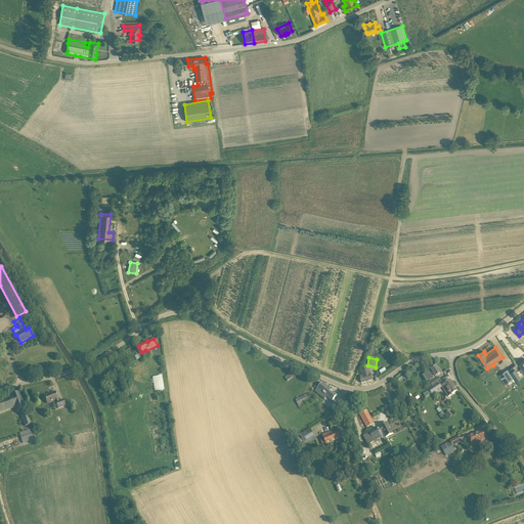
[(428,373),(429,376),(432,380),(441,374),(436,366),(431,370),(428,373)]
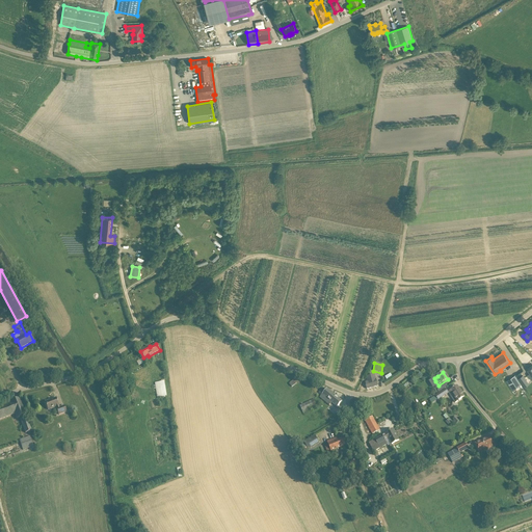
[(367,381),(365,381),(367,390),(378,386),(375,378),(374,374),(366,377),(367,381)]
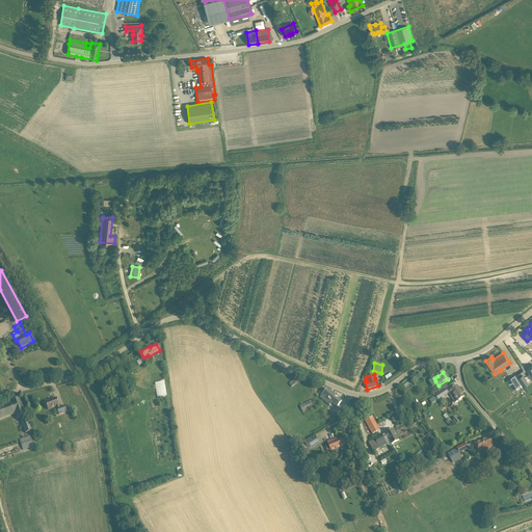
[(515,375),(507,380),(512,390),(521,384),(515,375)]
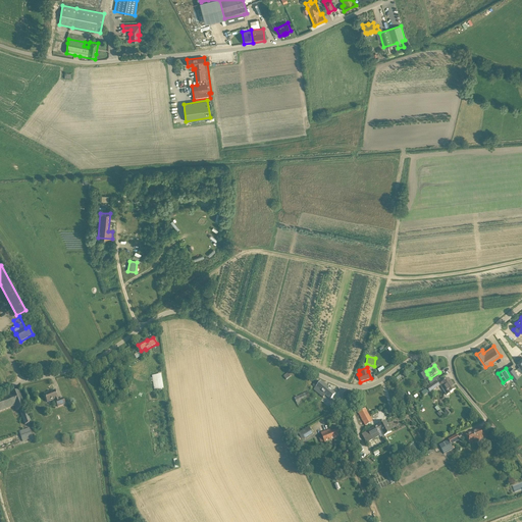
[(513,368),(509,371),(512,376),(517,373),(513,368)]
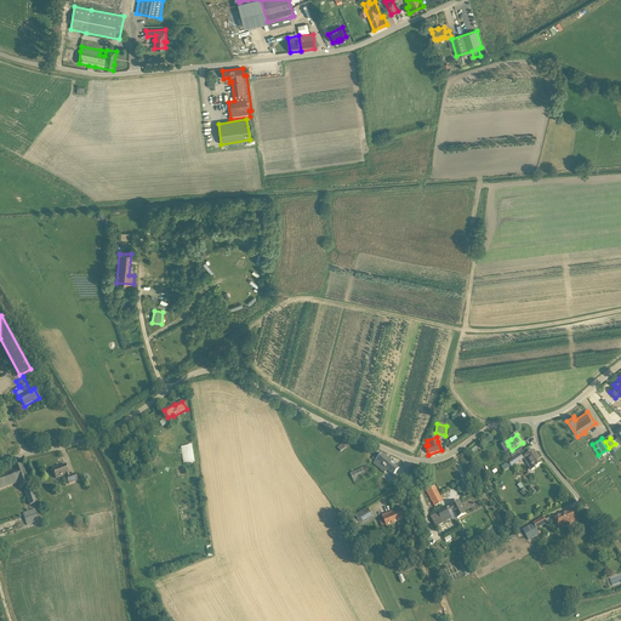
[(191,445),(180,446),(183,465),(194,462),(191,445)]
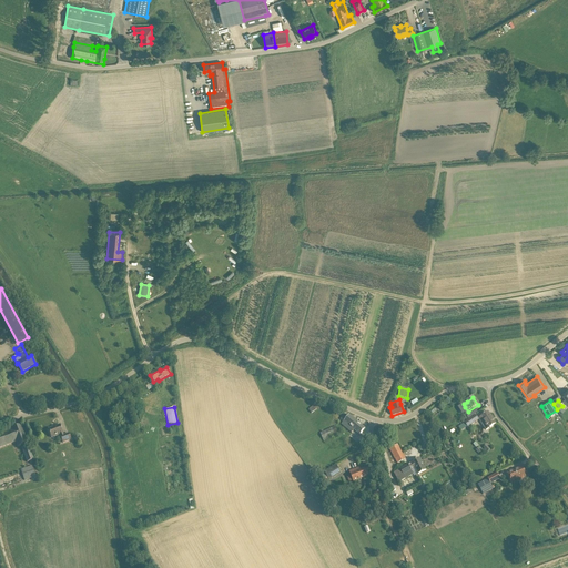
[(476,408),(466,415),(468,419),(476,415),(478,413),(476,408)]
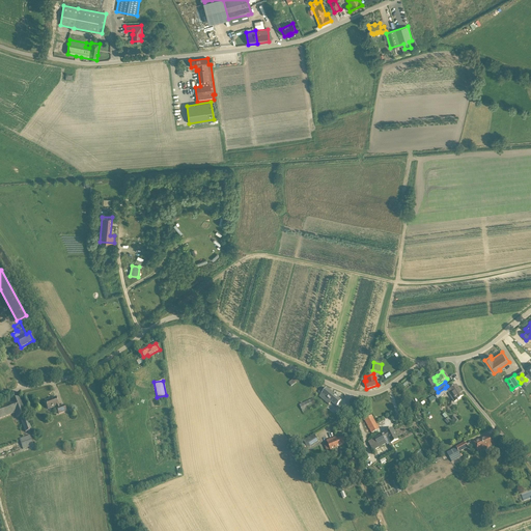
[(447,391),(454,402),(464,396),(456,386),(447,391)]
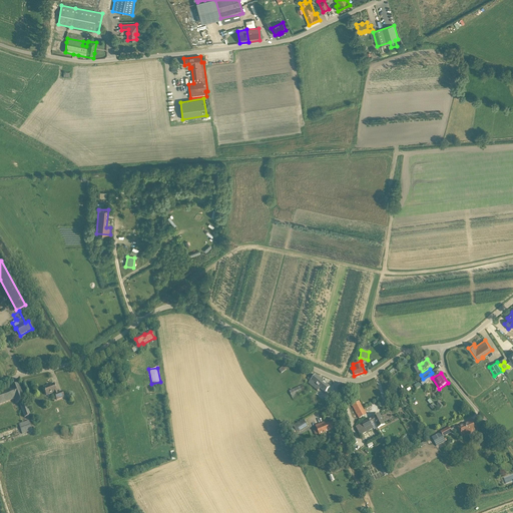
[(311,374),(308,379),(311,381),(309,384),(318,391),(321,388),(324,391),(326,393),(330,387),(316,375),(315,377),(311,374)]
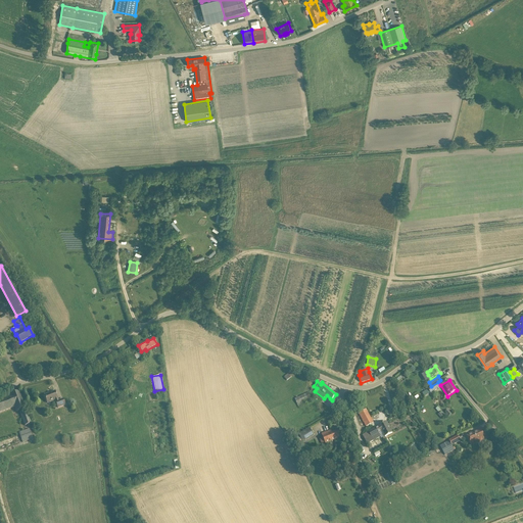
[(431,386),(428,389),(431,394),(441,387),(438,382),(431,386)]
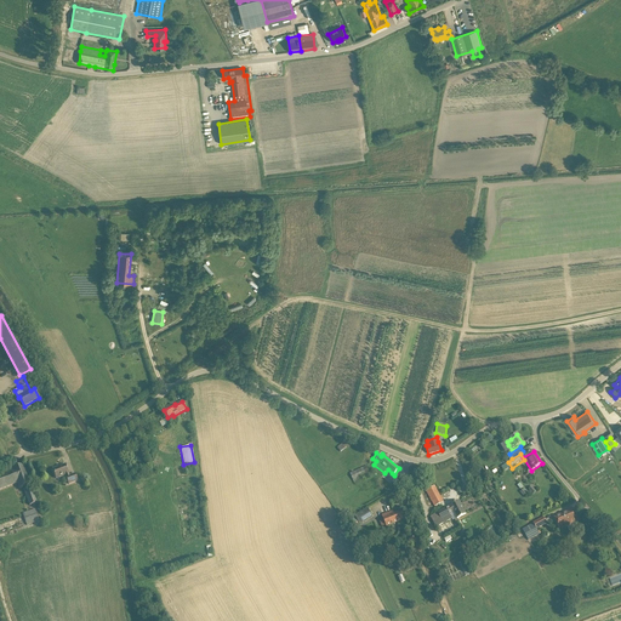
[(66,478),(69,484),(78,482),(75,474),(69,477),(68,474),(69,474),(66,465),(52,469),(56,479),(66,476),(67,478),(66,478)]
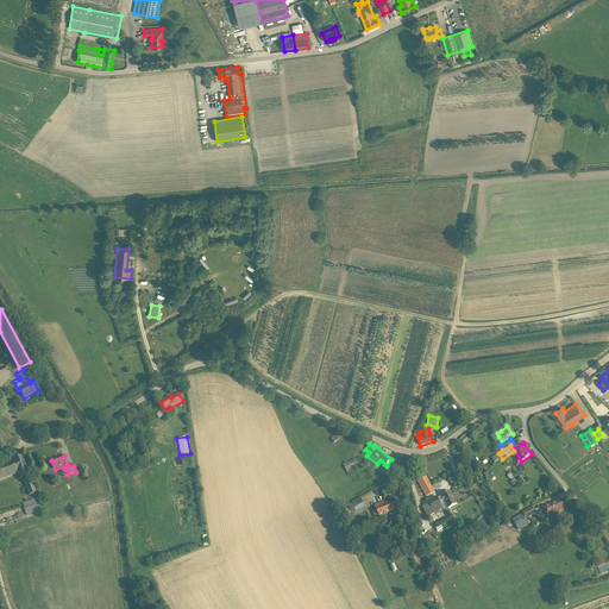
[(0,466),(0,479),(17,475),(19,479),(30,476),(23,457),(12,460),(12,463),(0,466)]
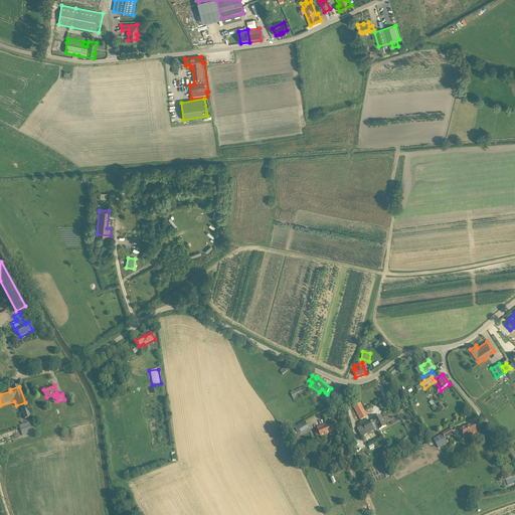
[(304,387),(291,393),(294,400),(298,399),(297,397),(307,392),(304,387)]
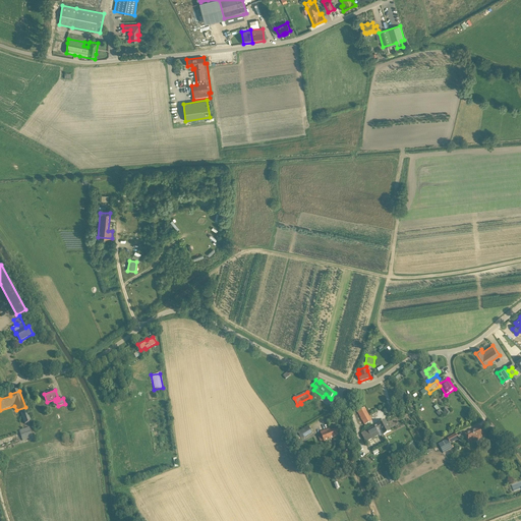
[(19,410),(24,424),(31,422),(25,408),(19,410)]
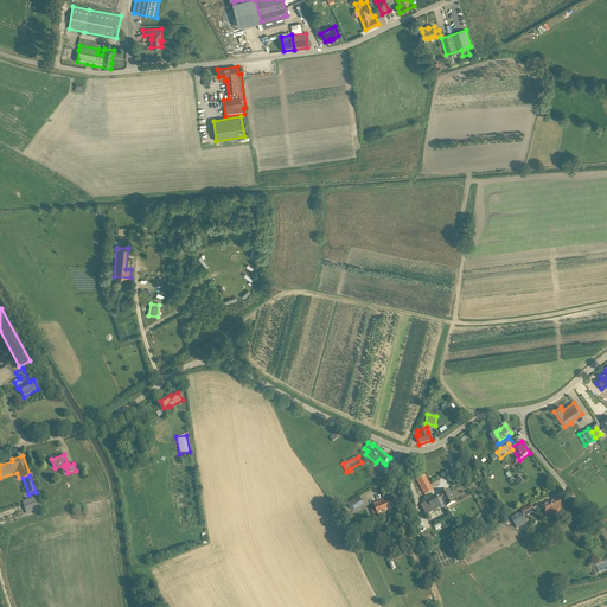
[(416,480),(426,496),(433,491),(425,475),(416,480)]
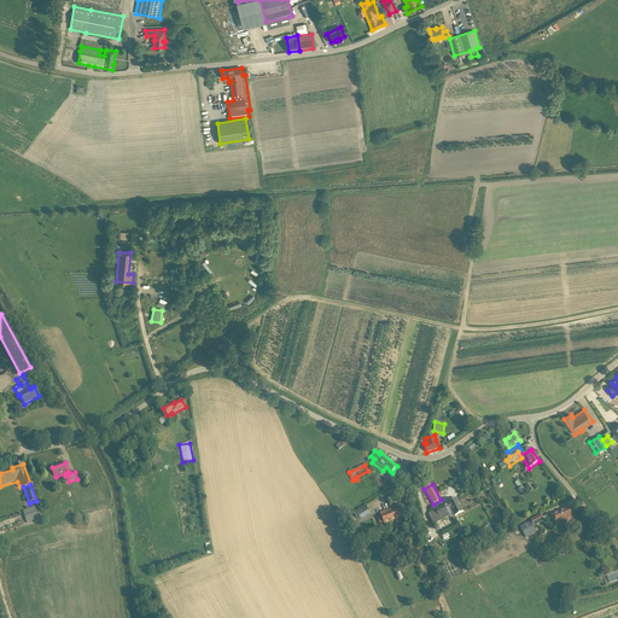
[(0,520),(3,520),(4,524),(24,517),(27,523),(39,519),(35,507),(28,509),(24,501),(21,502),(19,497),(0,502),(0,520)]
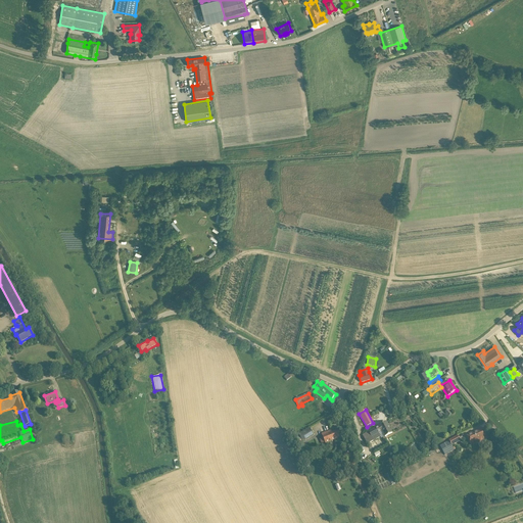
[(380,427),(363,435),(368,444),(381,436),(379,434),(382,432),(385,437),(392,433),(386,422),(379,426),(380,427)]
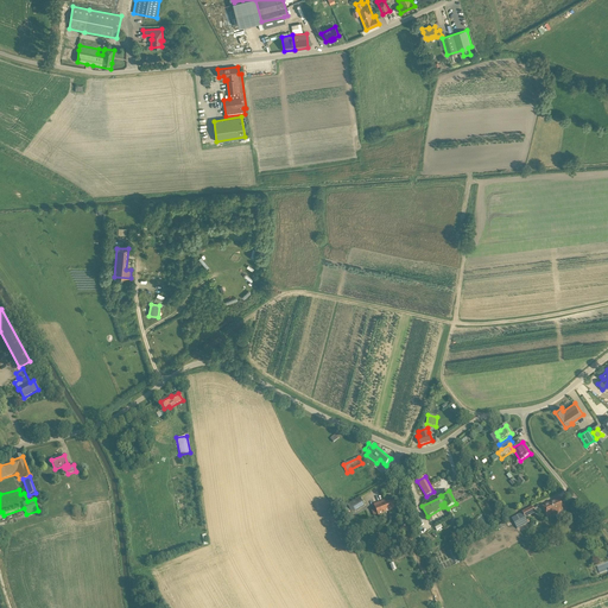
[(347,506),(353,514),(365,506),(360,498),(347,506)]
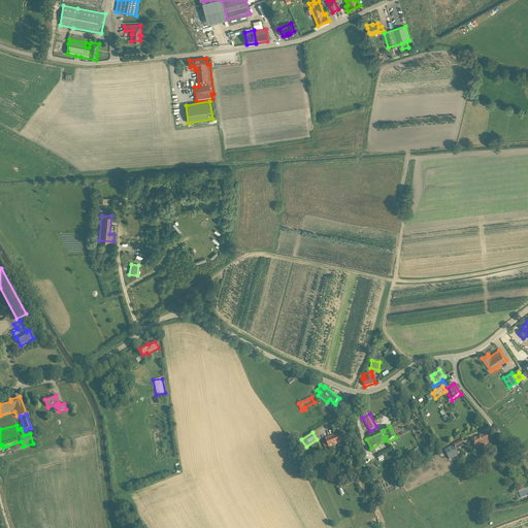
[(471,440),(475,450),(492,442),(488,432),(471,440)]
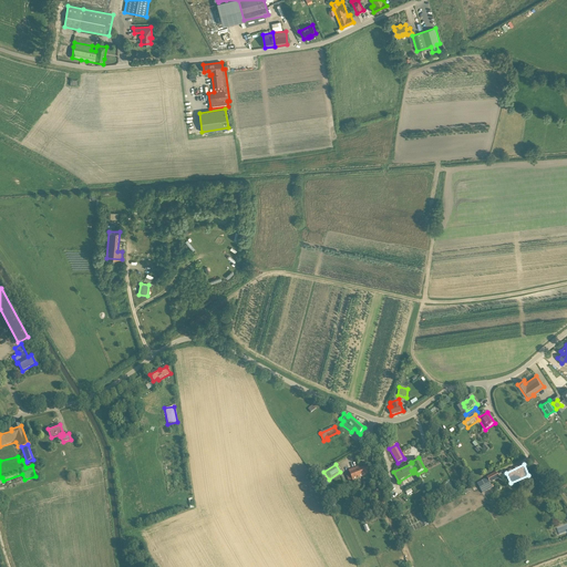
[(360,467),(358,467),(361,478),(371,474),(368,466),(361,468),(360,467)]
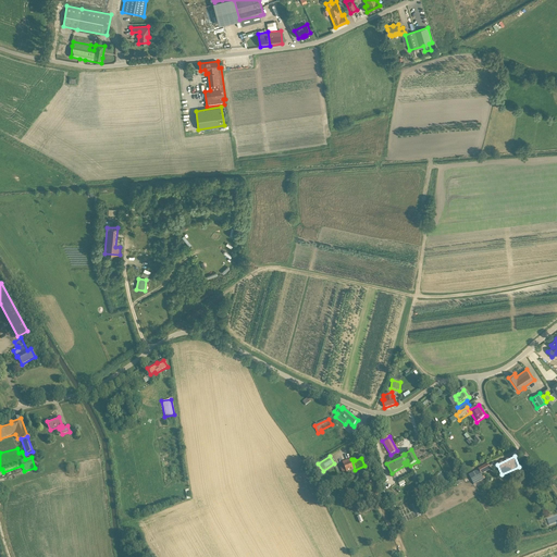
[(355,470),(351,459),(343,462),(347,473),(355,470)]
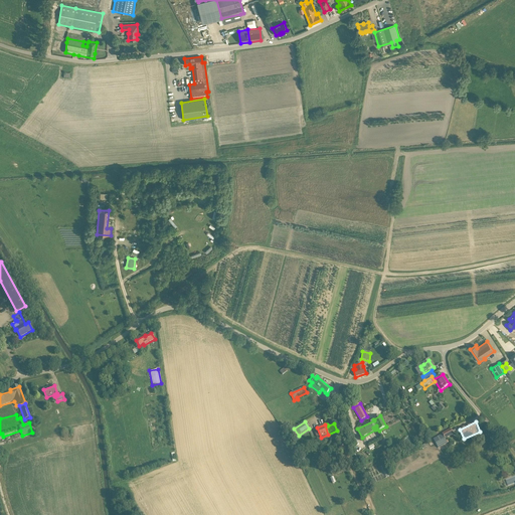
[(434,440),(439,448),(448,443),(446,439),(454,435),(451,430),(443,434),(443,435),(434,440)]
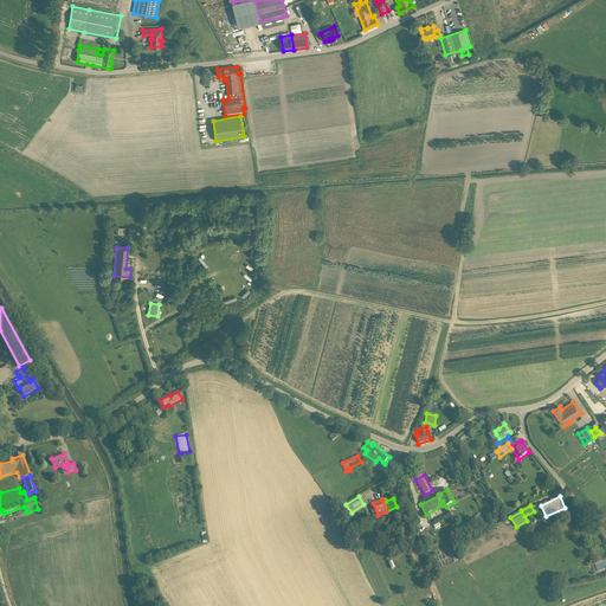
[(413,541),(406,524),(400,528),(407,543),(413,541)]
